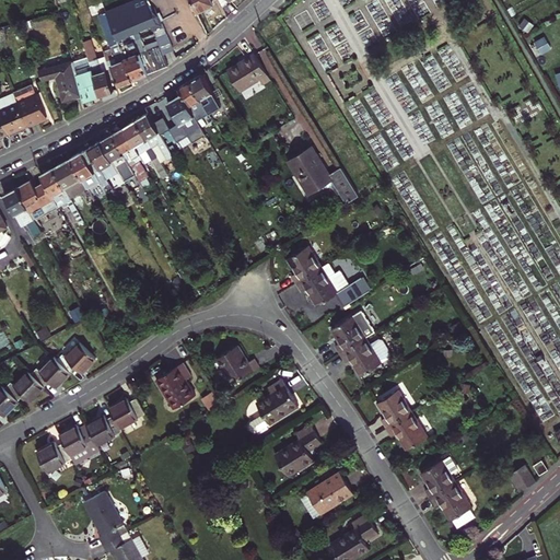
[(107,12),(138,0),(132,0),(106,10),(107,12)]
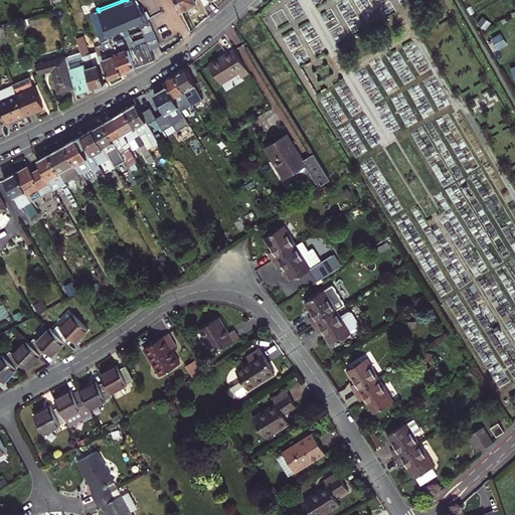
[(146,12),(142,13),(138,0),(127,0),(99,11),(100,14),(123,71),(147,61),(154,58),(151,49),(147,41),(156,37),(153,30),(147,16),(148,16),(146,12)]
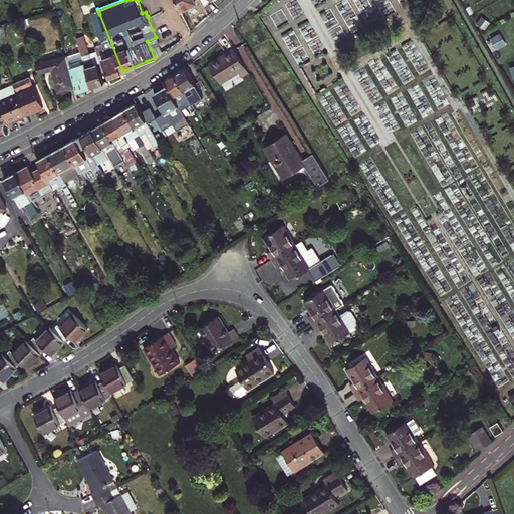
[(174,0),(181,12),(190,7),(196,5),(193,0),(174,0)]
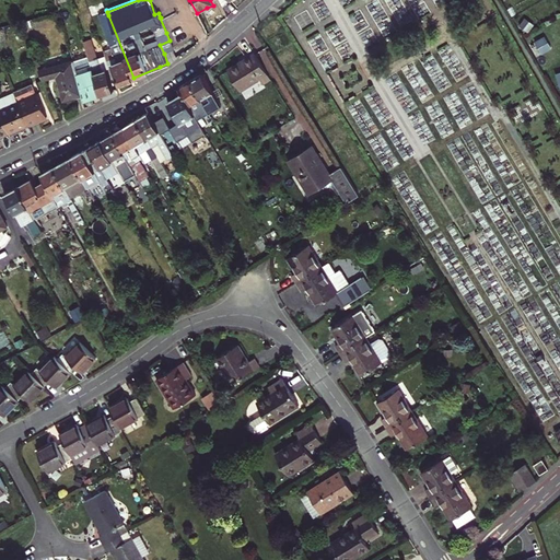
[(107,36),(112,47),(104,50),(105,56),(109,66),(113,65),(119,83),(127,80),(133,78),(108,15),(103,18),(109,35),(107,36)]
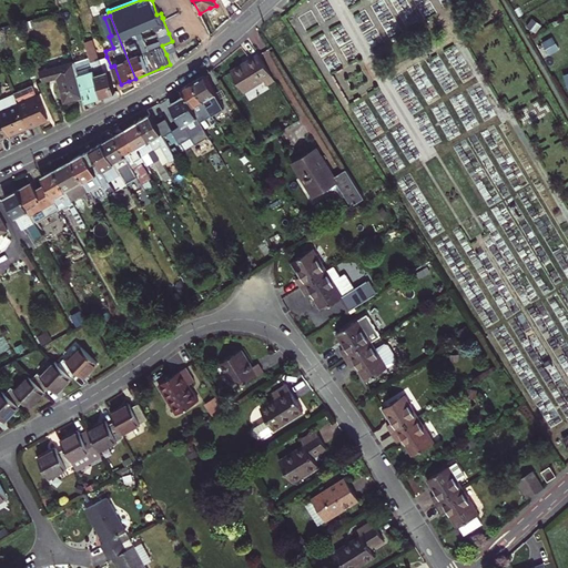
[(553,37),(544,42),(550,54),(559,49),(553,37)]
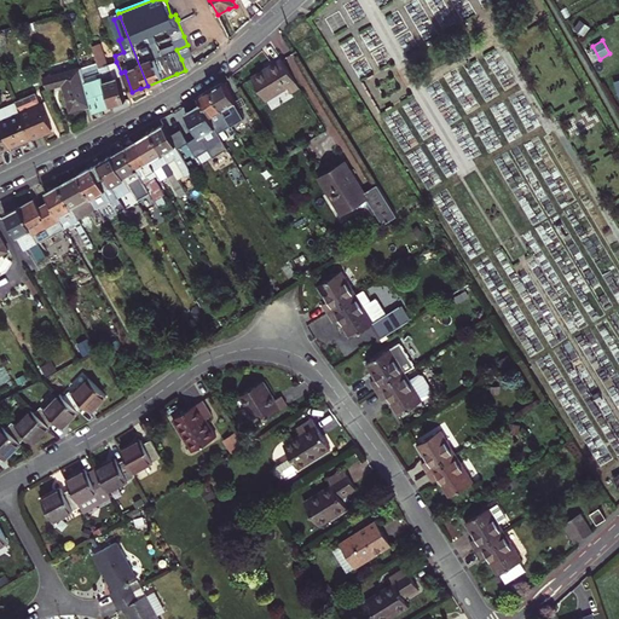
[(98,62),(111,104),(119,102),(126,99),(119,75),(121,75),(121,73),(116,62),(109,64),(102,42),(93,46),(98,62)]
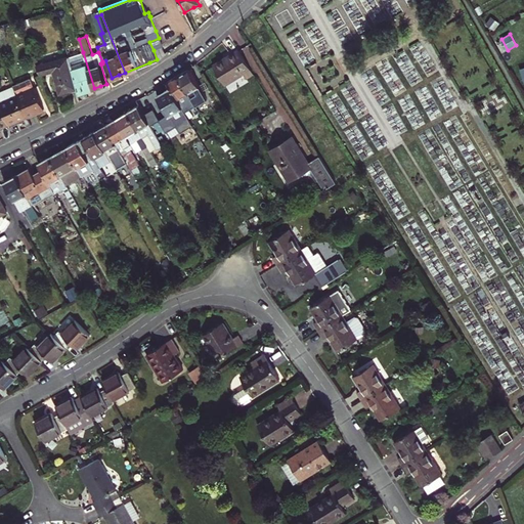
[(149,42),(154,50),(163,46),(159,38),(149,42)]
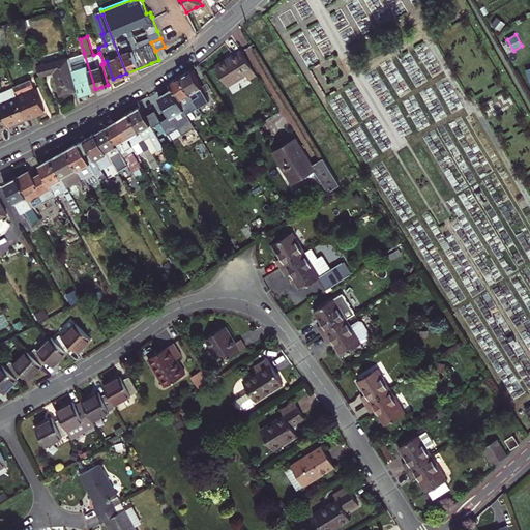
[(257,75),(241,51),(223,62),(215,66),(228,86),(247,74),(249,79),(257,75)]
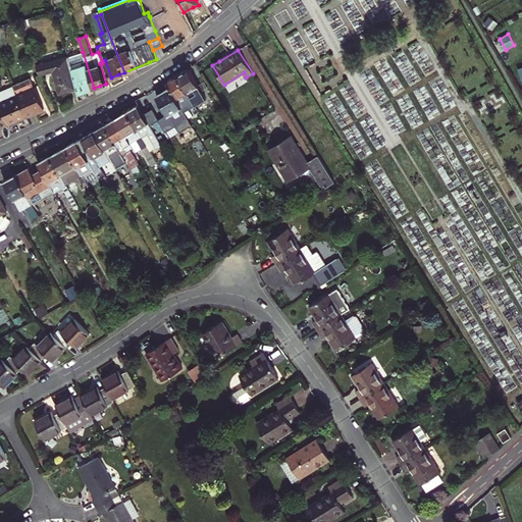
[(68,56),(77,88),(80,93),(88,90),(94,88),(83,52),(68,56)]
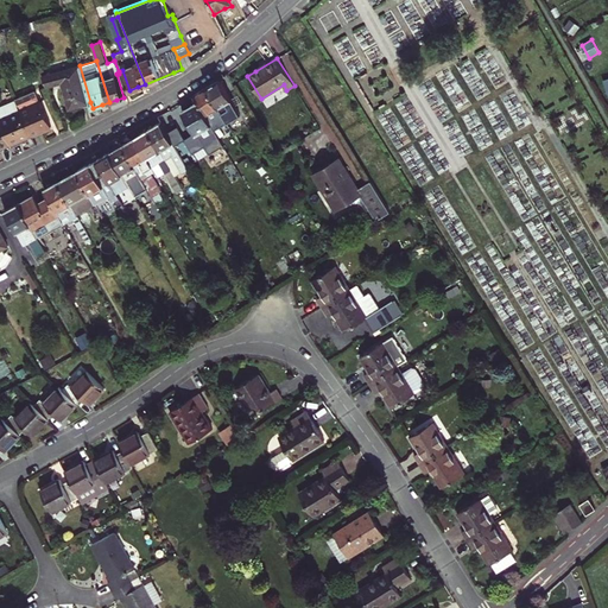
[(62,82),(70,108),(80,106),(90,102),(80,65),(43,76),(48,87),(62,82)]
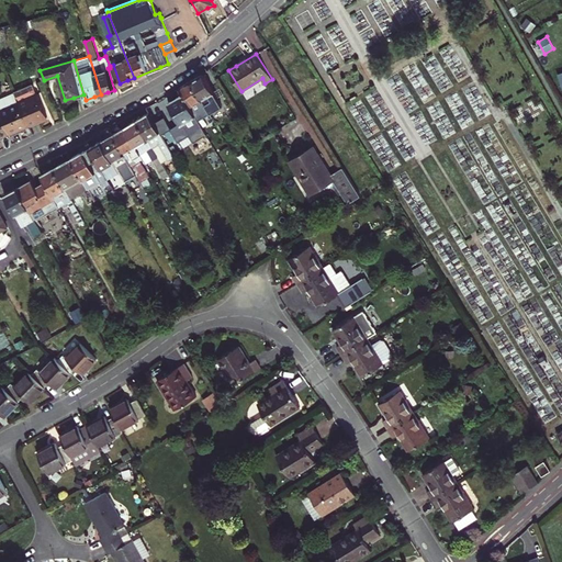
[(190,80),(211,113),(223,107),(203,74),(198,77),(190,80)]
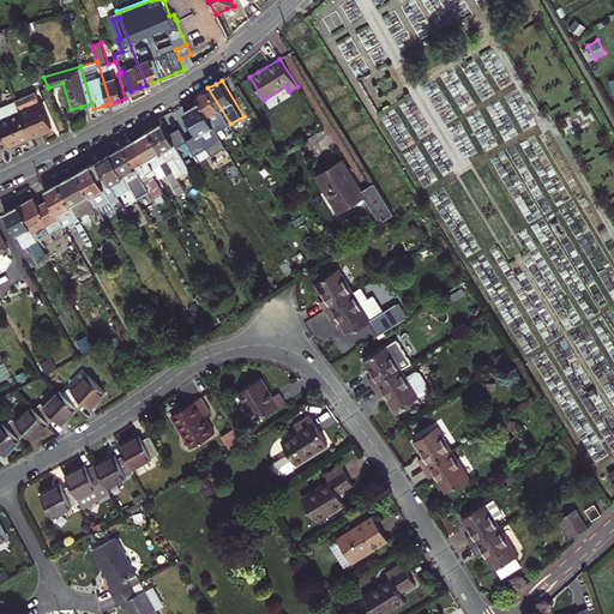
[(232,137),(236,133),(230,124),(208,88),(203,92),(196,96),(200,103),(221,139),(227,136),(222,128),(226,126),(232,137)]
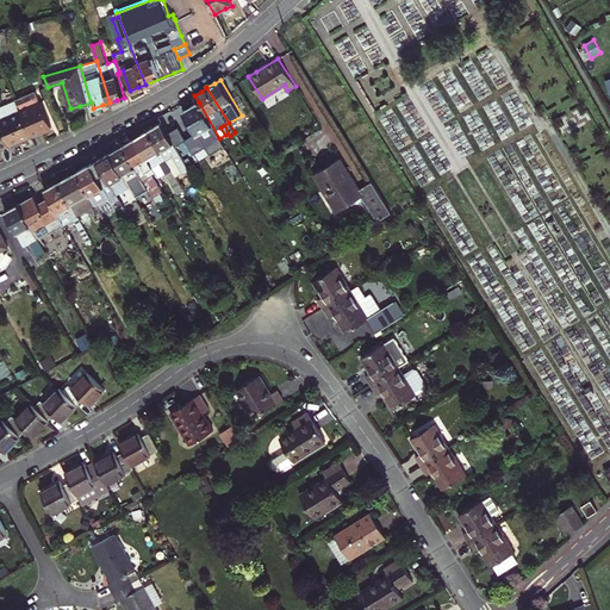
[(41,131),(53,126),(41,101),(36,92),(16,100),(31,136),(41,131)]
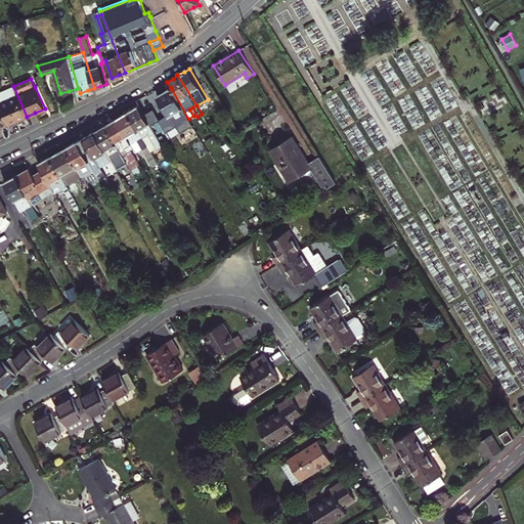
[(18,123),(28,119),(27,117),(13,86),(0,92),(0,104),(9,124),(17,121),(18,123)]
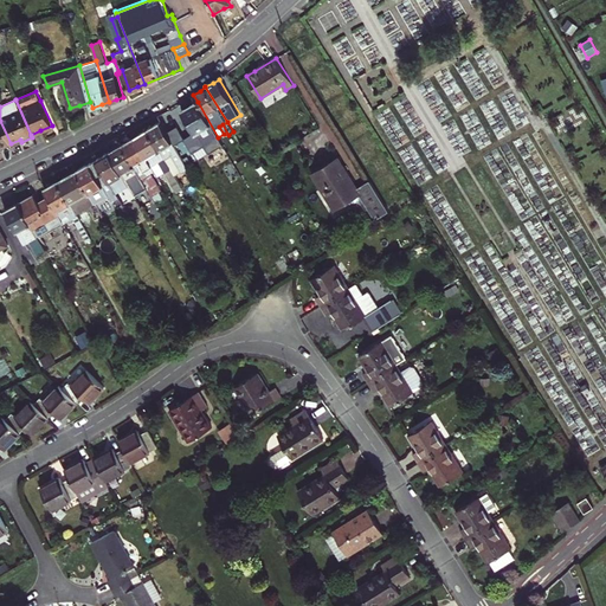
[(238,181),(242,178),(218,137),(198,102),(182,111),(195,133),(201,129),(205,137),(200,141),(208,154),(213,152),(223,166),(227,163),(238,181)]
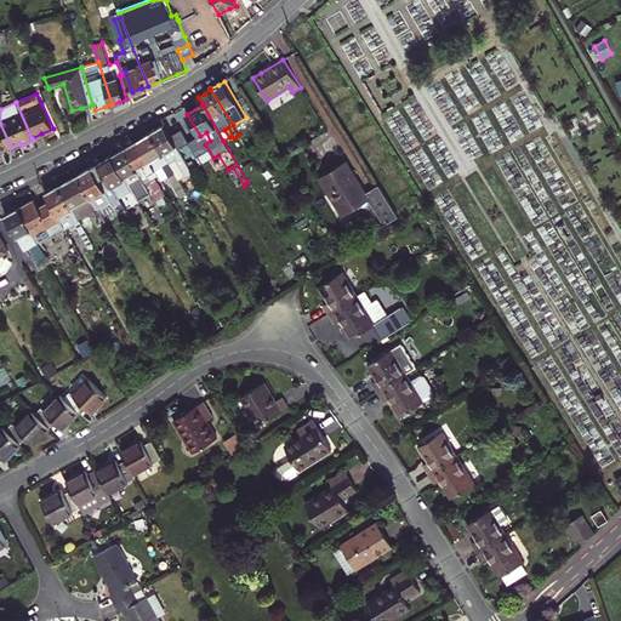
[(245,127),(241,120),(234,125),(238,132),(245,127)]
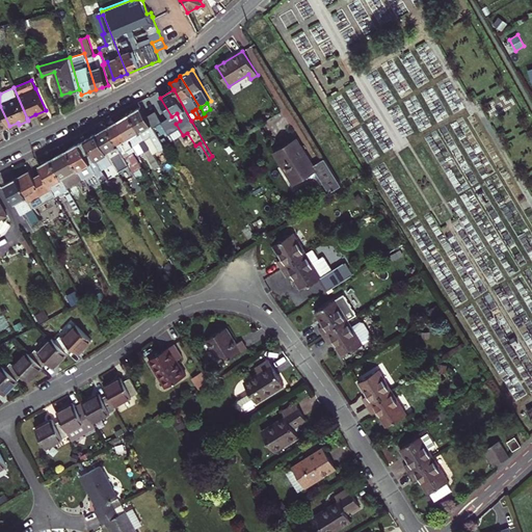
[(0,129),(1,129),(9,126),(0,106),(0,129)]
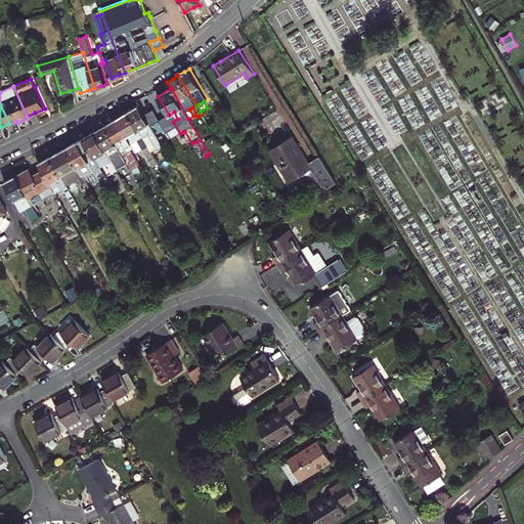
[(158,149),(163,146),(156,134),(149,123),(138,105),(131,110),(128,112),(150,151),(157,147),(158,149)]
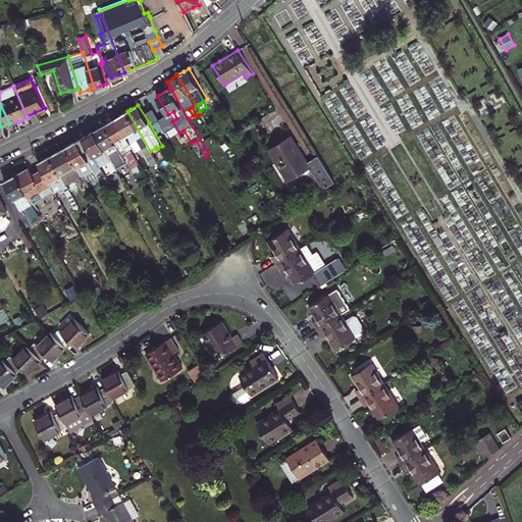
[(150,151),(127,111),(121,114),(116,117),(131,143),(134,147),(136,151),(142,148),(152,165),(157,162),(150,151)]
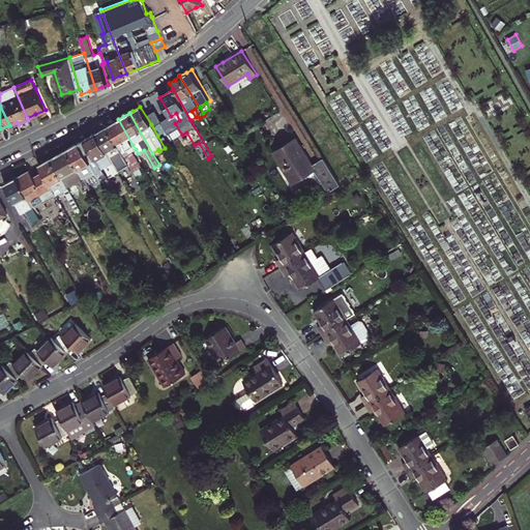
[(175,123),(179,120),(176,113),(171,116),(175,123)]
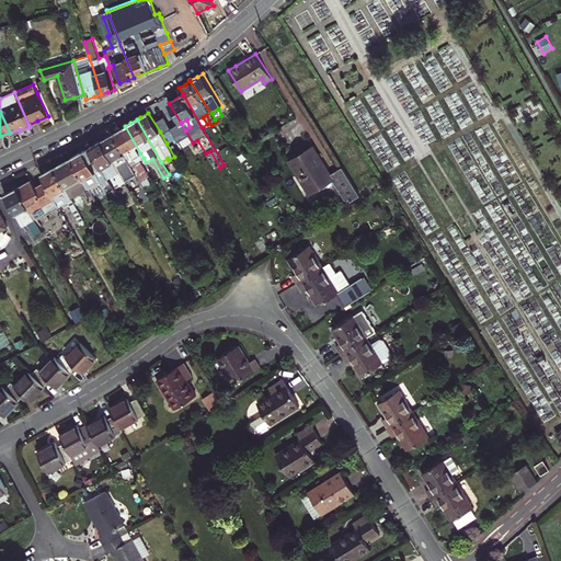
[(140,153),(125,126),(119,130),(113,134),(137,174),(141,181),(149,176),(139,160),(137,156),(140,153)]
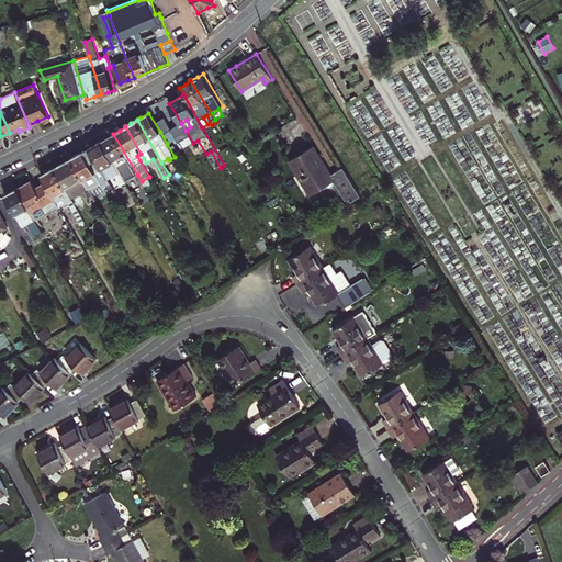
[(177,138),(170,126),(160,132),(167,144),(177,138)]
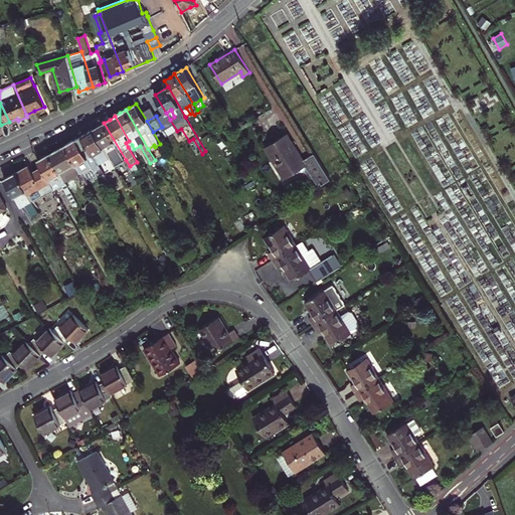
[(93,129),(110,158),(115,166),(126,160),(104,123),(98,127),(93,129)]
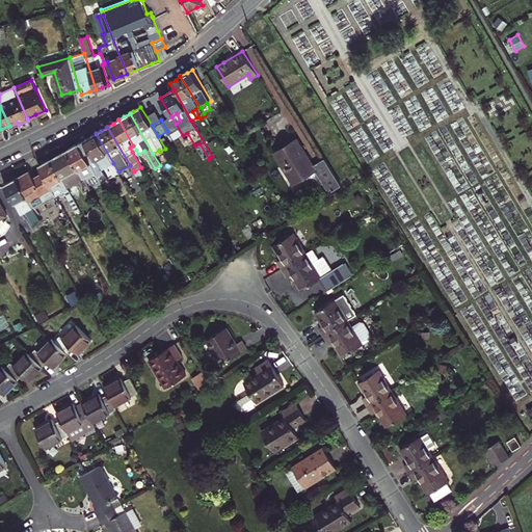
[(102,169),(113,163),(96,133),(91,136),(84,140),(102,169)]
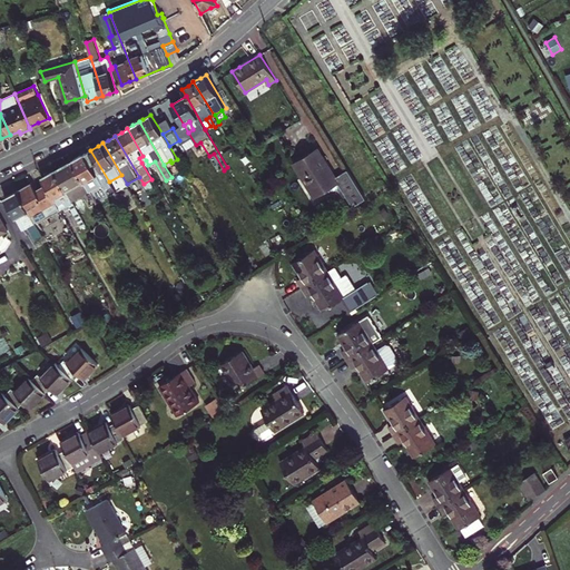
[(336,177),(317,147),(293,163),(315,198),(327,190),(330,194),(336,189),(338,189),(341,194),(344,193),(351,203),(353,206),(365,198),(347,169),(342,174),(336,177)]
